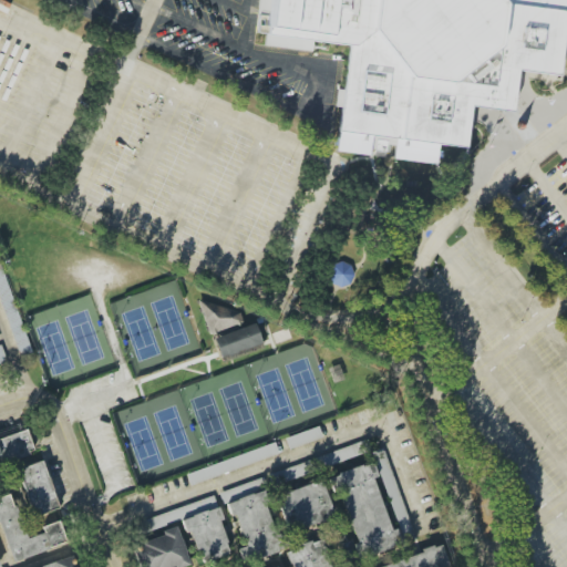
[(566,0),(566,11),(562,72),(560,79),(515,74),(511,112),(472,106),(466,152),(338,137),(348,45),(267,37),(270,0),(566,0)]
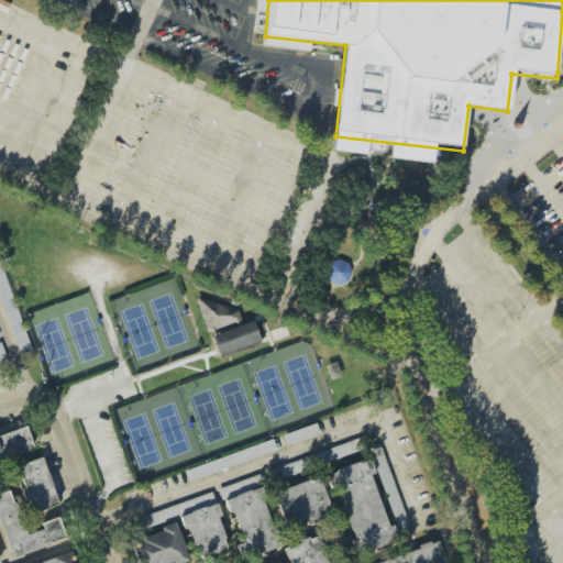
[(343,286),(352,267),(331,258),(323,277),(343,286)]
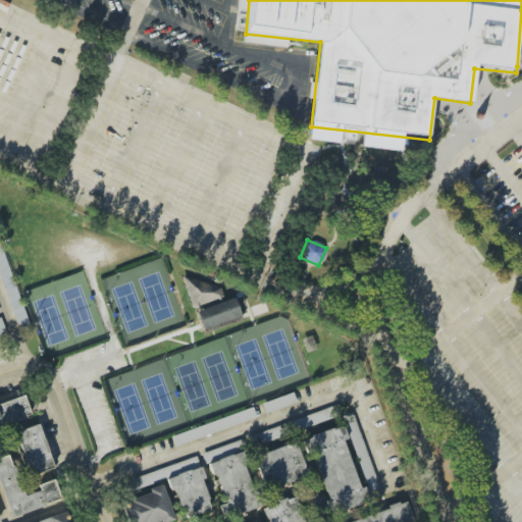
[(197,309),(201,328),(241,319),(236,300),(197,309)]
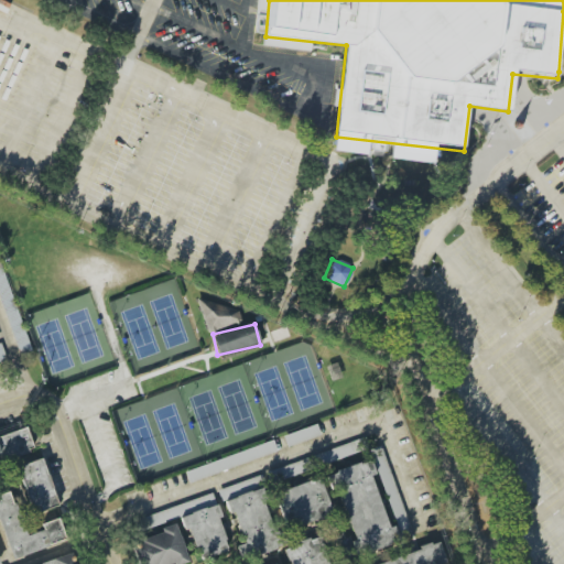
[(283,435),(286,447),(321,436),(316,424),(283,435)]
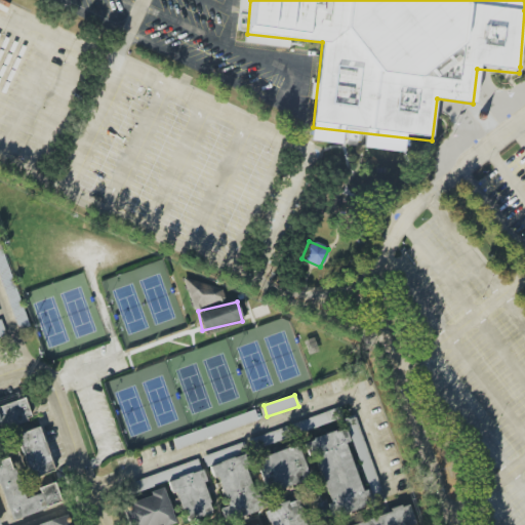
[(0,486),(11,520),(62,503),(54,483),(38,488),(40,493),(23,499),(9,456),(0,459),(0,429),(31,419),(25,400),(0,407),(0,486)]
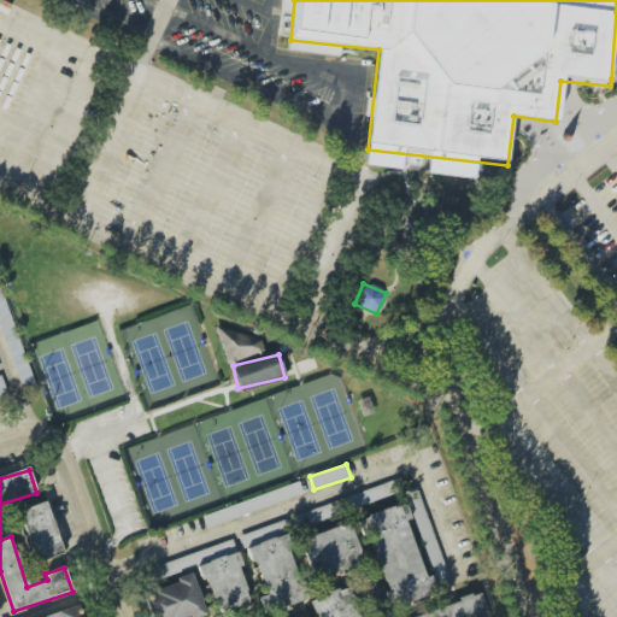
[(201,515),(206,528),(303,494),(299,482),(201,515)]
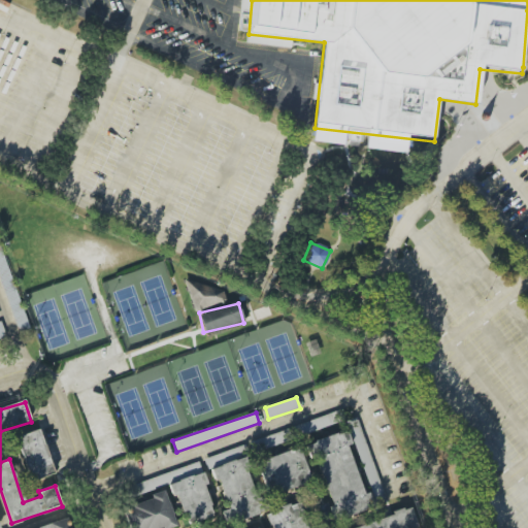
[(335,413),(291,427),(294,437),(338,423),(335,413)]
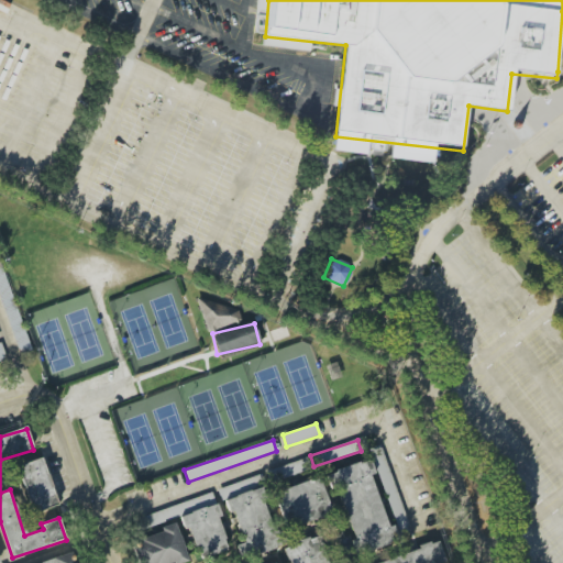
[(381,445),(370,449),(398,534),(409,530),(381,445)]
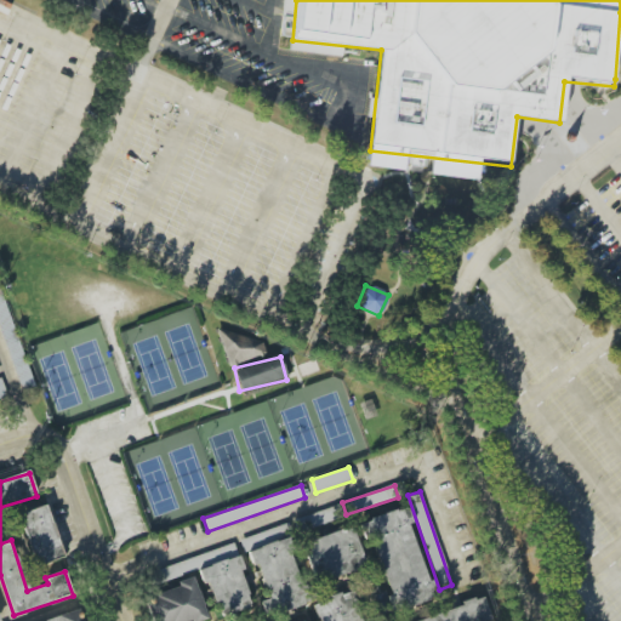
[(63,557),(46,505),(18,513),(34,567),(63,557)]
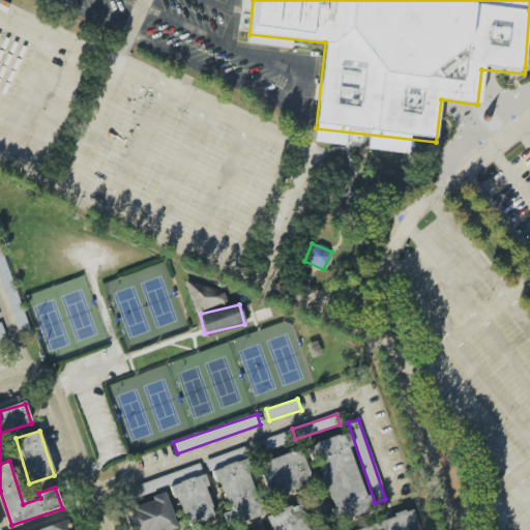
[(349,446),(351,445),(347,434),(311,444),(334,522),(375,509),(371,495),(364,496),(349,446)]
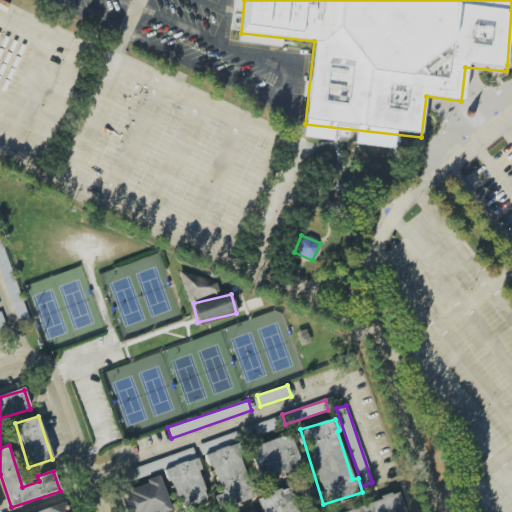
[(277,430),(274,420),(242,427),(245,437),(277,430)]
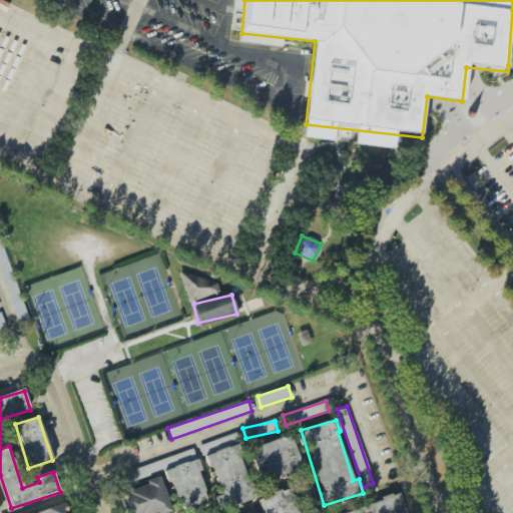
[(198,445),(206,469),(212,467),(220,495),(216,496),(220,509),(253,499),(233,434),(198,445)]
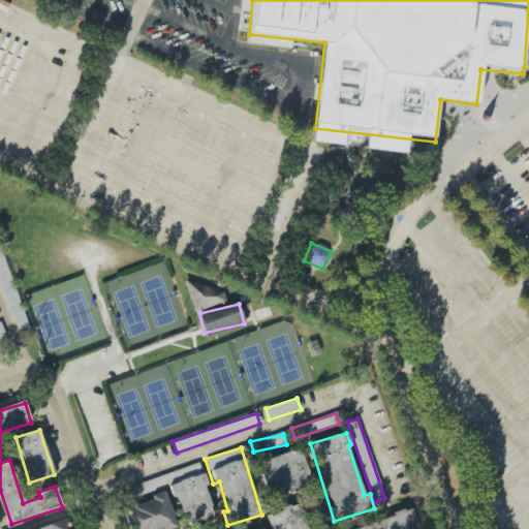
[(258,463),(269,497),(311,483),(300,448),(258,463)]
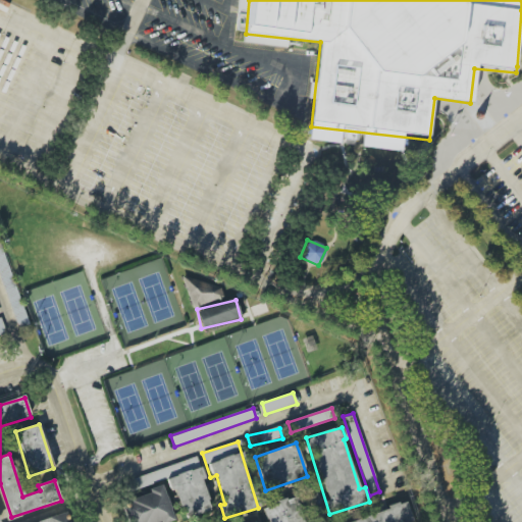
[(166,480),(169,490),(174,489),(184,518),(211,510),(202,479),(204,479),(198,458),(125,479),(129,490),(166,480)]
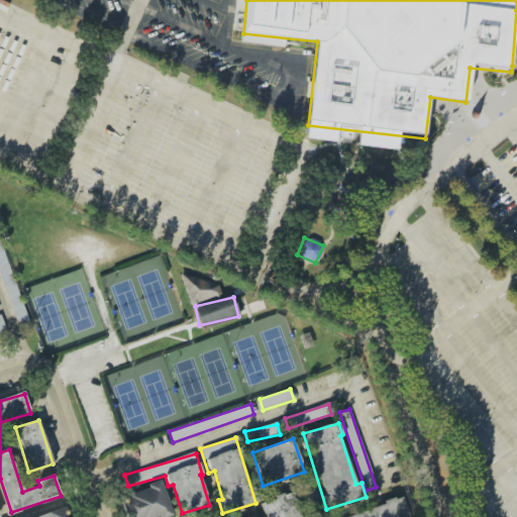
[(160,516),(171,514),(161,480),(145,485),(147,490),(122,498),(127,516),(160,516)]
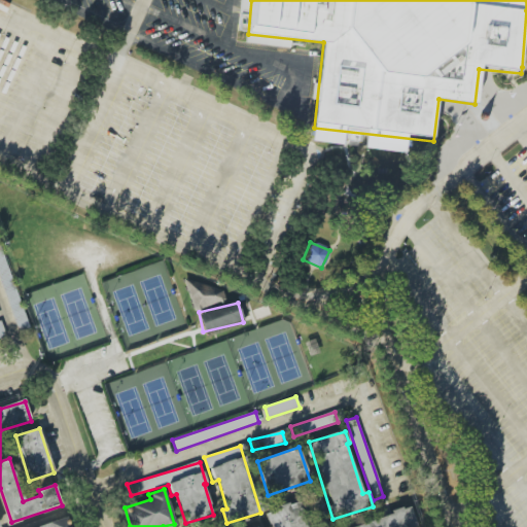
[(271,526),(307,526),(299,500),(266,511),(271,526)]
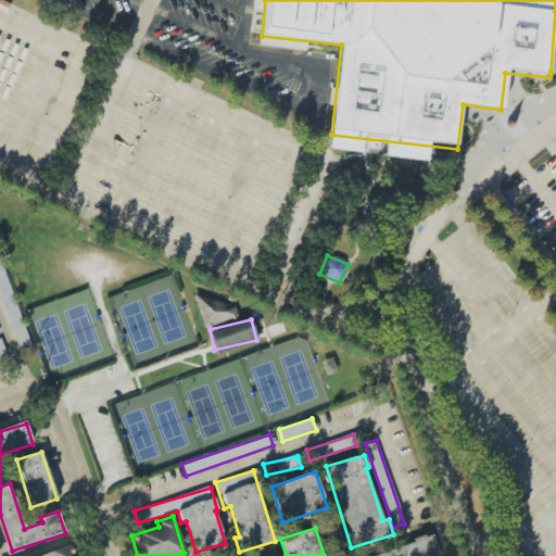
[(439,555),(433,535),(367,555),(439,555)]
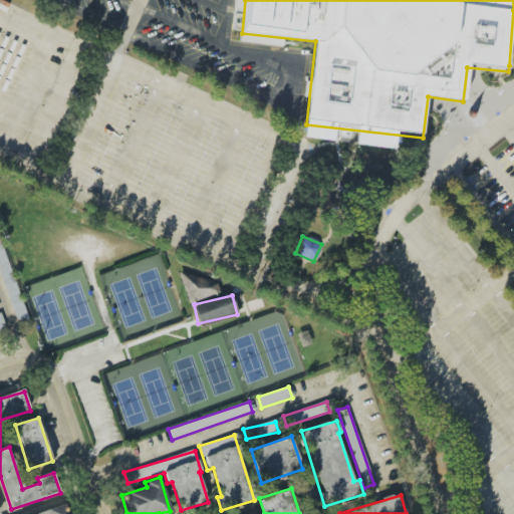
[(40,513),(73,513),(71,505),(40,513)]
